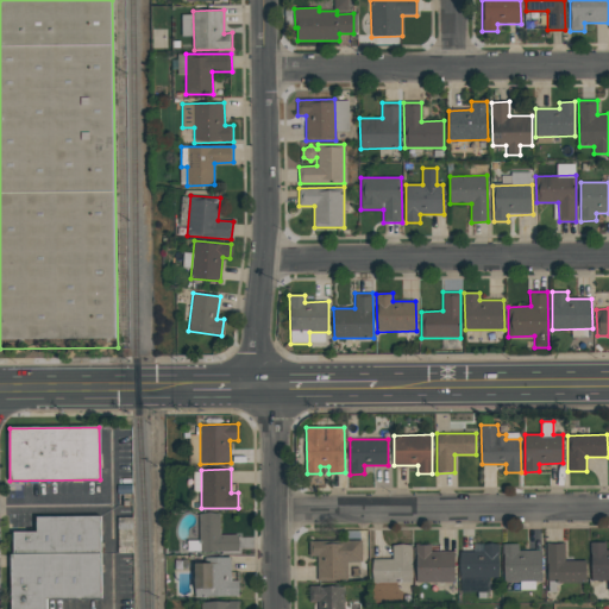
[(199,513),(220,513),(220,535),(238,535),(238,552),(200,552),(199,513)]
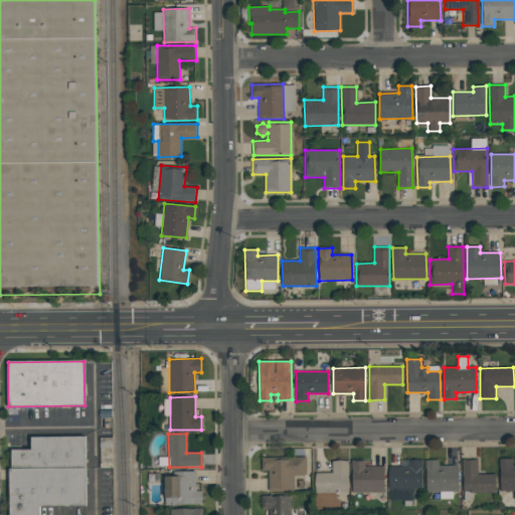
[(31,450),(31,437),(84,437),(86,467),(11,469),(11,450),(31,450)]
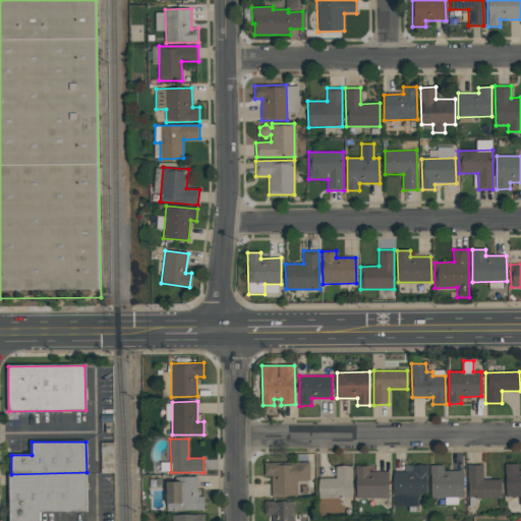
[(265,463),(309,462),(309,480),(297,480),(298,496),(272,496),(271,475),(265,475),(265,463)]
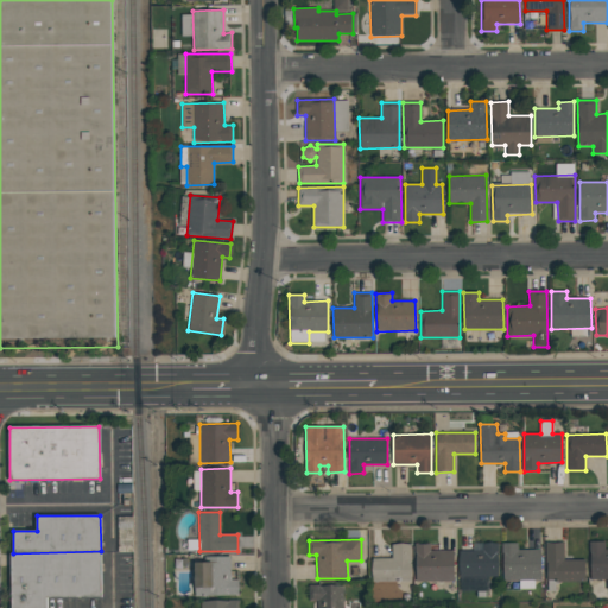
[(589,543),(605,542),(605,550),(607,549),(607,590),(607,591),(607,580),(590,580),(589,543)]
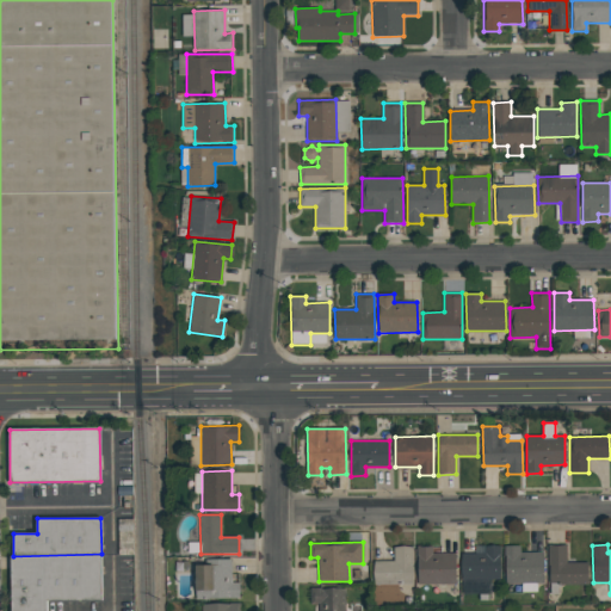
[(485,547),(500,545),(501,578),(462,579),(462,554),(485,554),(485,547)]
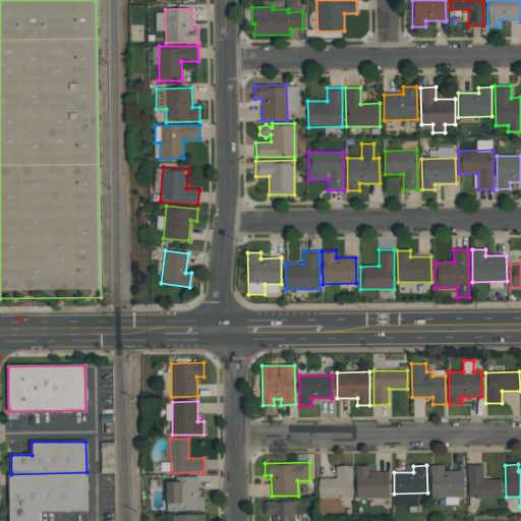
[(430,465),(444,465),(444,471),(463,471),(464,497),(431,498),(430,465)]
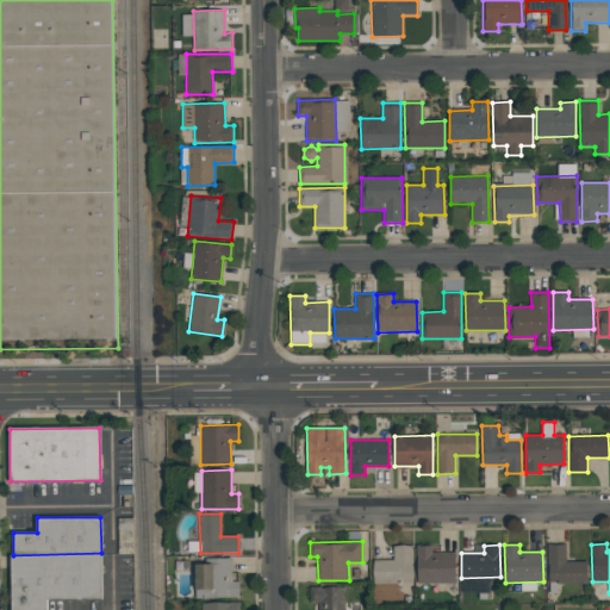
[(548,545),(565,545),(565,562),(586,562),(586,583),(548,584),(548,545)]
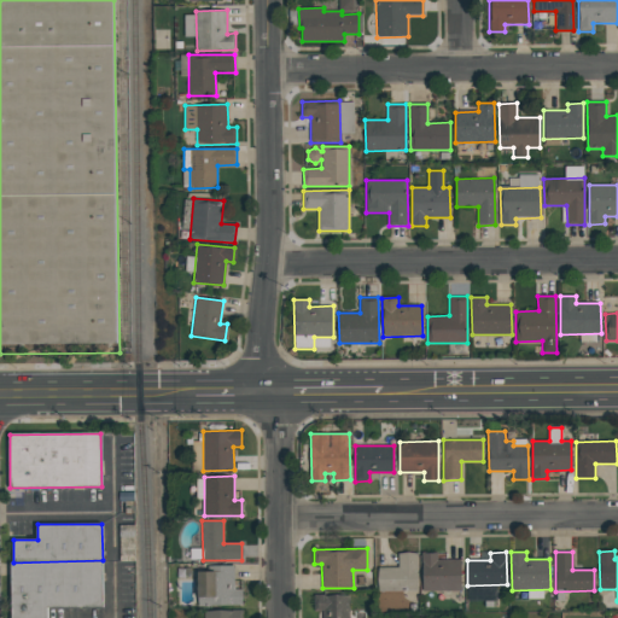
[(398,553),(417,553),(417,590),(379,590),(378,567),(398,567),(398,553)]
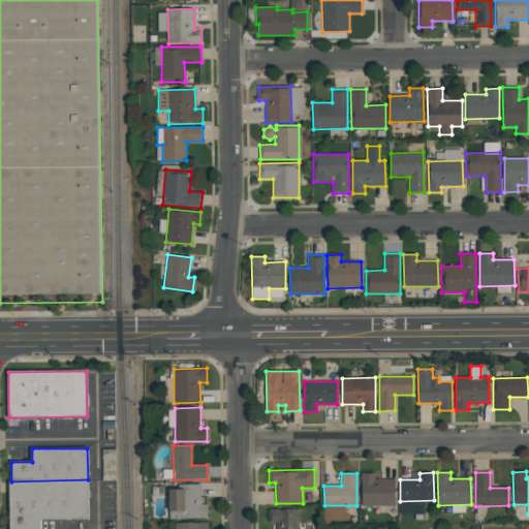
[(361,473),(374,473),(374,479),(395,479),(396,505),(362,506),(361,473)]
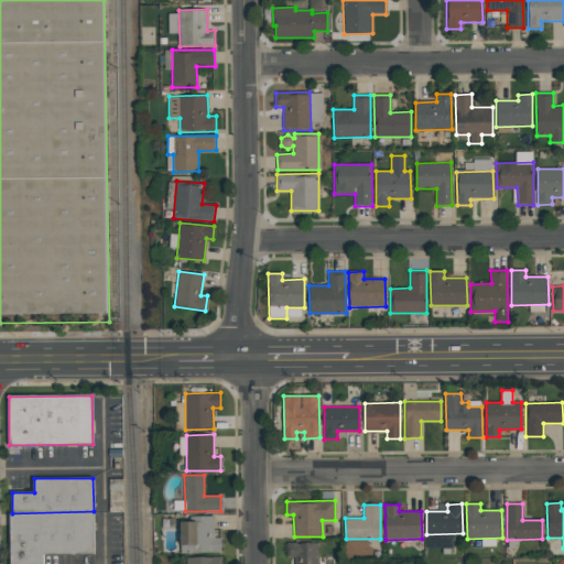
[(94,511),(94,554),(43,554),(43,563),(10,563),(10,513),(12,513),(94,511)]
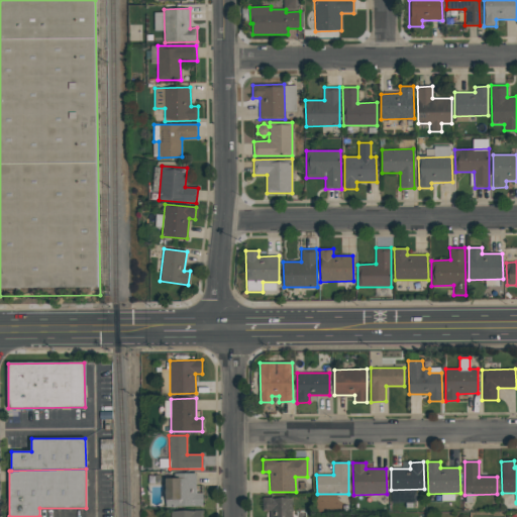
[(174,473),(196,473),(196,494),(202,494),(202,506),(166,506),(165,479),(174,479),(174,473)]
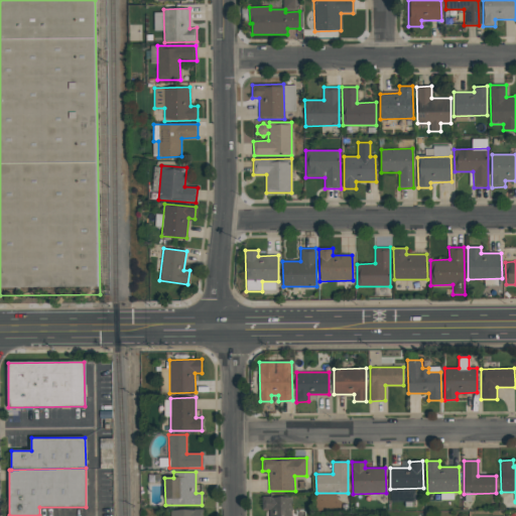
[(262,497),(292,497),(292,515),(269,515),(269,510),(262,510),(262,497)]
